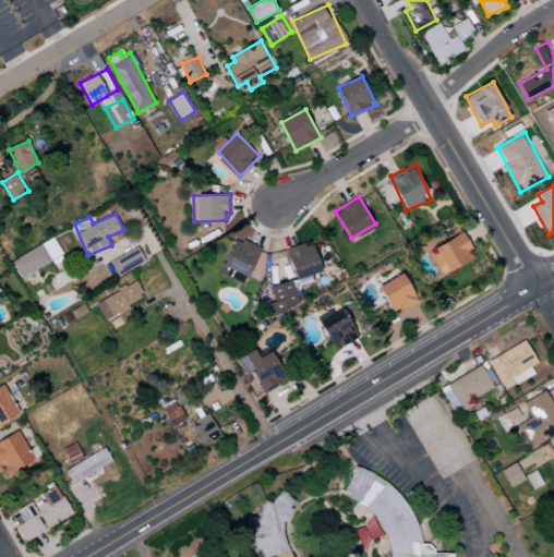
[(478,255),(464,231),(431,252),(445,276),(478,255)]
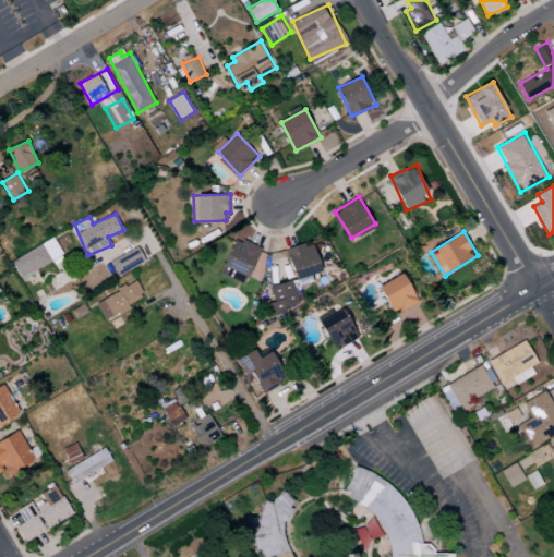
[(221,273),(247,283),(262,247),(237,237),(221,273)]
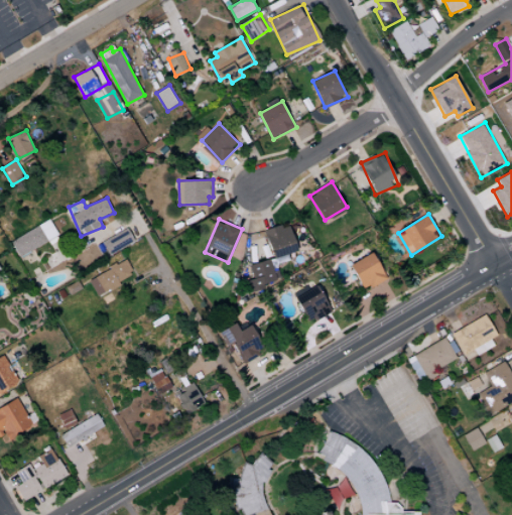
[(20,257),(59,236),(51,220),(12,241),(20,257)]
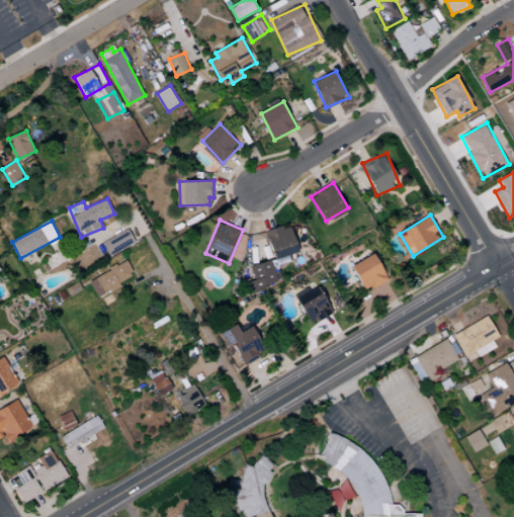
[(275,260),(300,252),(290,224),(266,232),(275,260)]
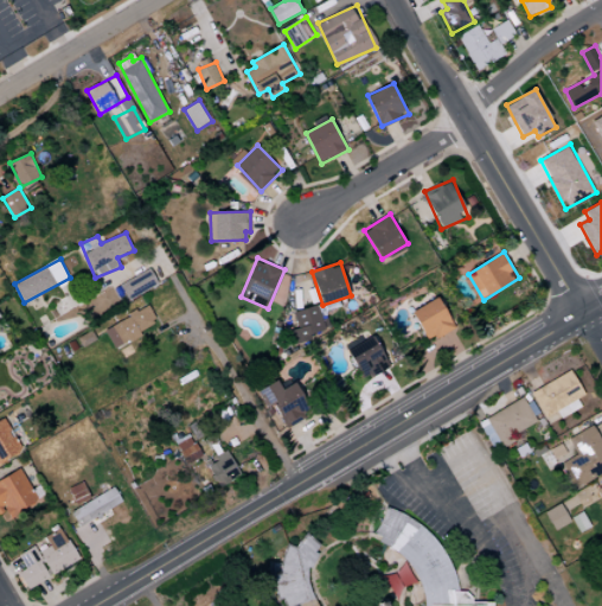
[(159,284),(151,268),(121,285),(129,300),(159,284)]
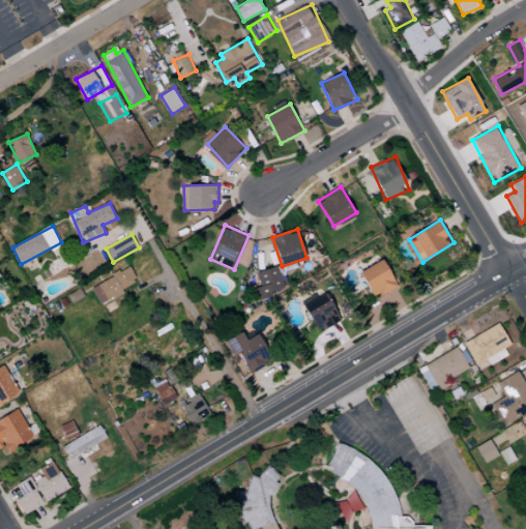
[(360,271),(375,298),(399,286),(384,259),(360,271)]
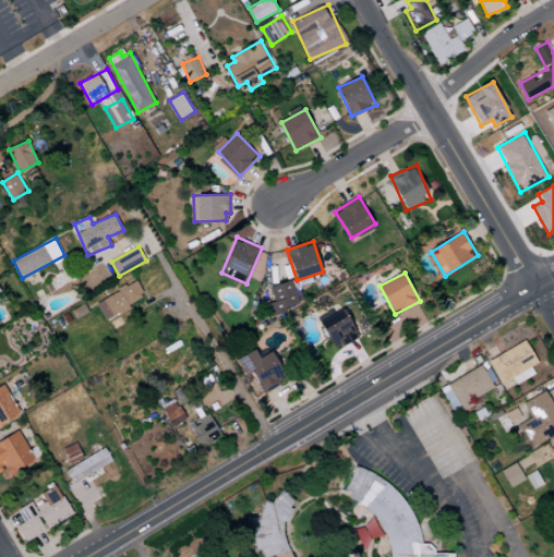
[(269,287),(275,301),(268,303),(272,314),(302,304),(294,279),(269,287)]
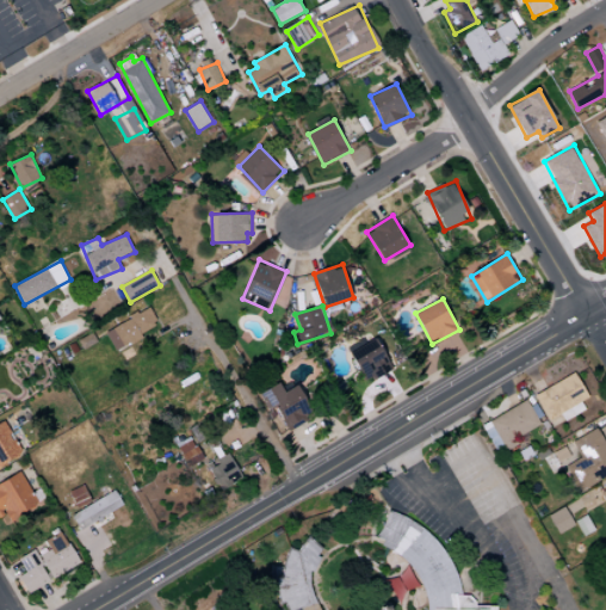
[(160,328),(152,308),(106,328),(115,349),(160,328)]
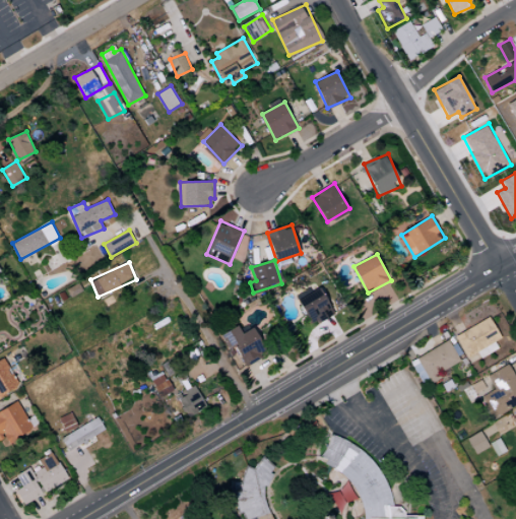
[(335,313),(321,287),(299,300),(313,325),(335,313)]
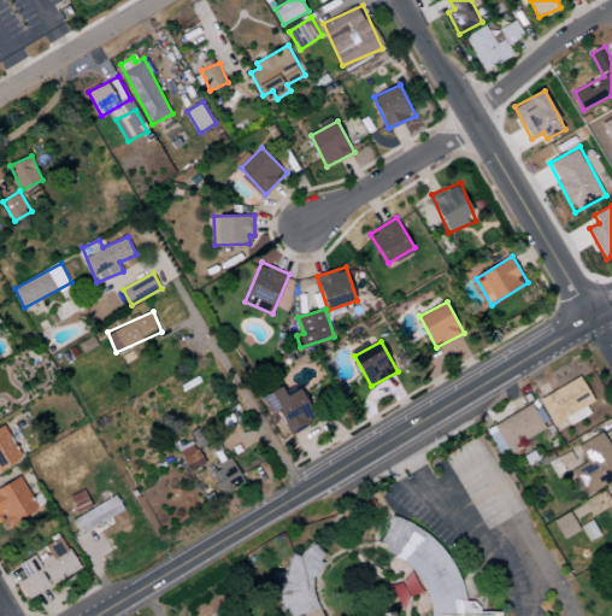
[(554,424),(596,405),(583,376),(541,397),(554,424)]
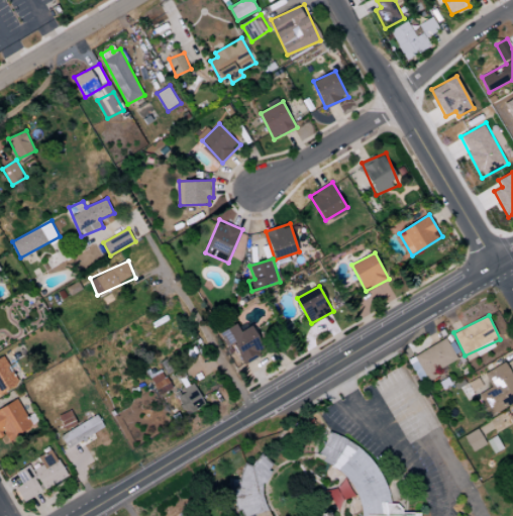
[(241,331),(238,323),(220,331),(228,347),(234,344),(243,364),(267,353),(253,325),(241,331)]
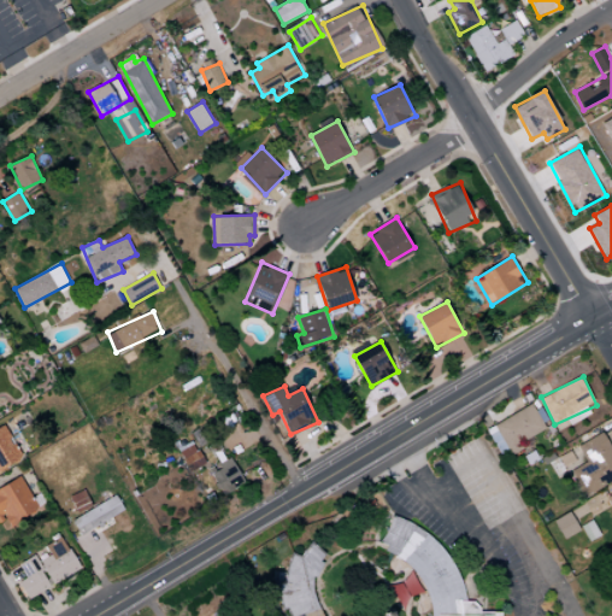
[(551,429),(536,403),(488,429),(502,456),(551,429)]
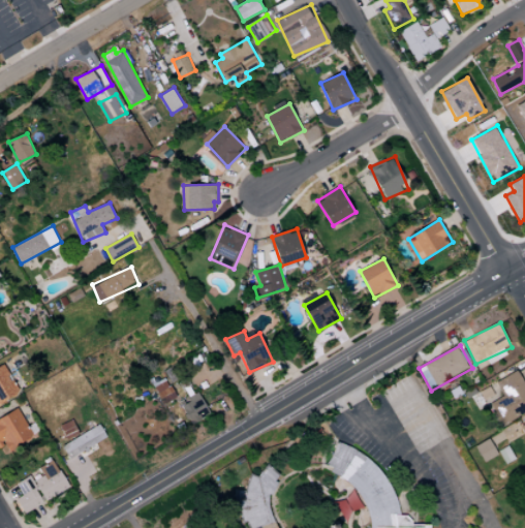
[(0,403),(21,393),(5,364),(0,366),(0,403)]
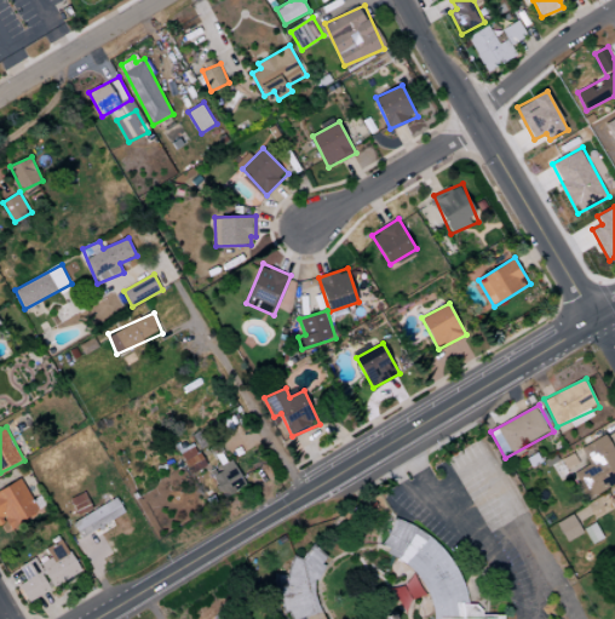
[(582,447),(591,464),(575,473),(588,498),(614,483),(614,446),(608,434),(582,447)]
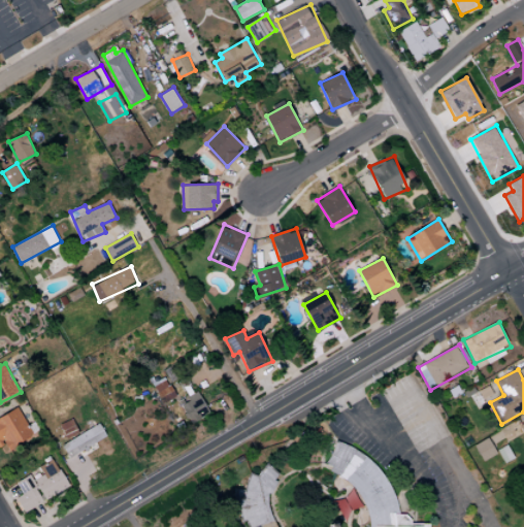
[(163,403),(176,398),(168,379),(155,384),(163,403)]
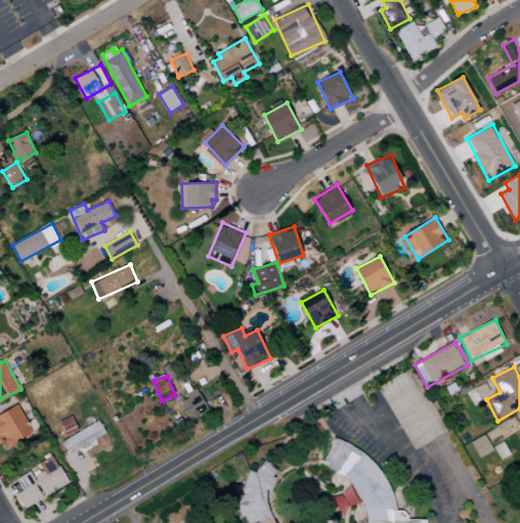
[(209,412),(200,388),(187,392),(189,397),(182,400),(189,420),(209,412)]
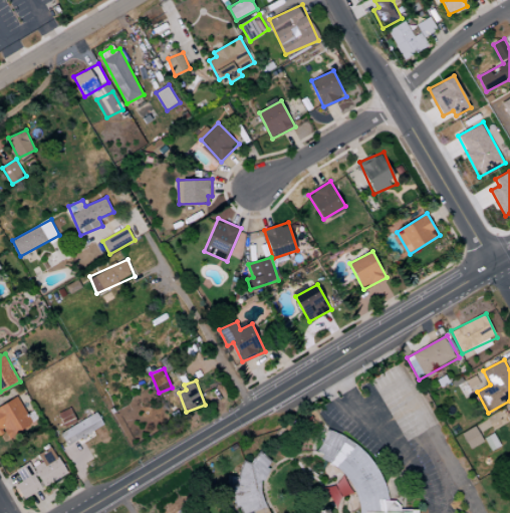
[(11,439),(35,425),(18,396),(0,406),(0,435),(7,432),(11,439)]
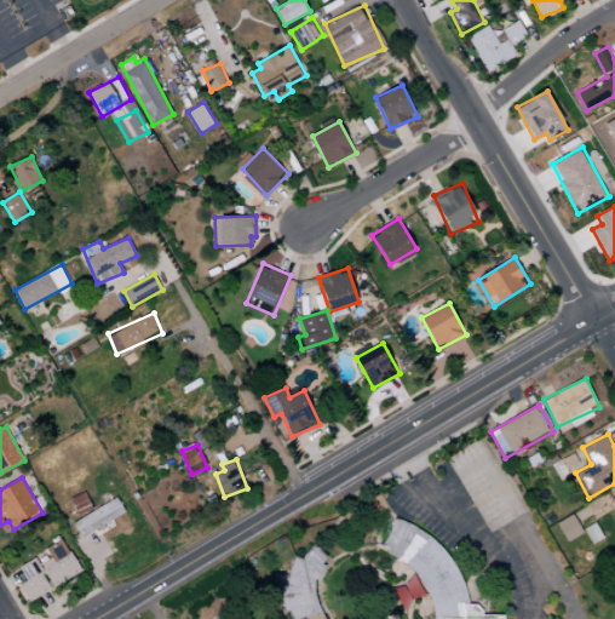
[(81,536),(127,515),(120,499),(74,520),(81,536)]
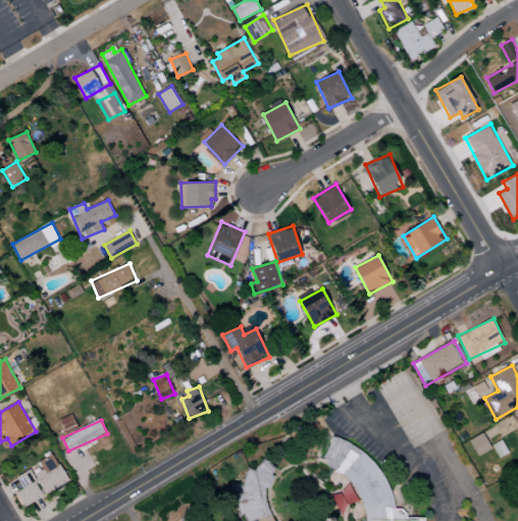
[(493,448),(483,432),(470,439),(478,456),(493,448)]
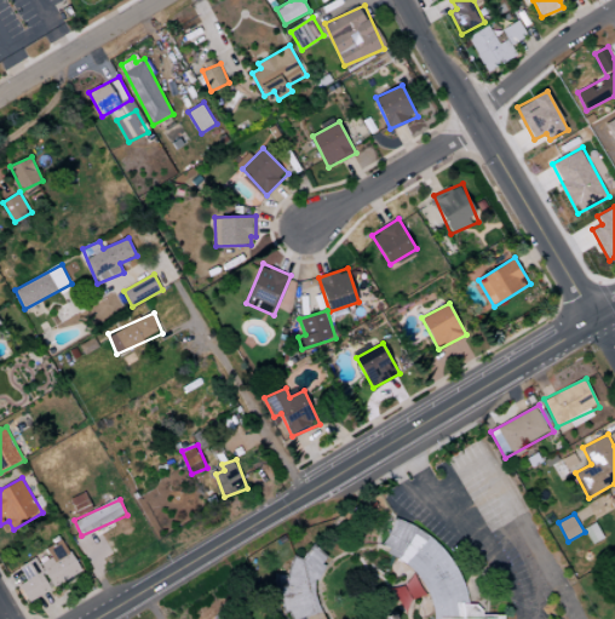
[(504,618),(504,614),(483,614),(481,603),(470,603),(461,572),(432,534),(397,519),(385,544),(394,556),(407,562),(417,574),(425,578),(434,611),(434,612),(436,618),(504,618)]
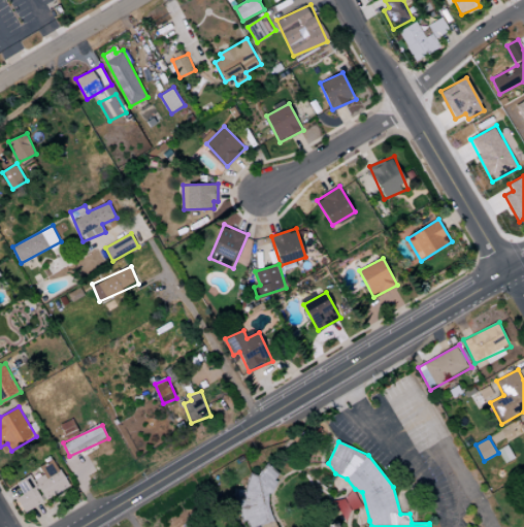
[(516,457),(509,445),(498,450),(506,463),(516,457)]
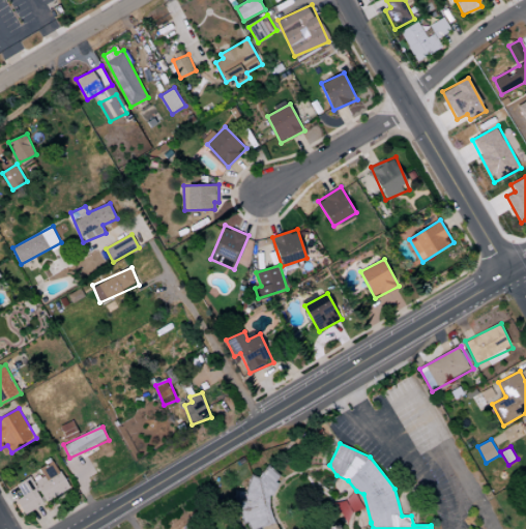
[(40,468),(45,476),(36,480),(47,500),(70,489),(56,460),(40,468)]
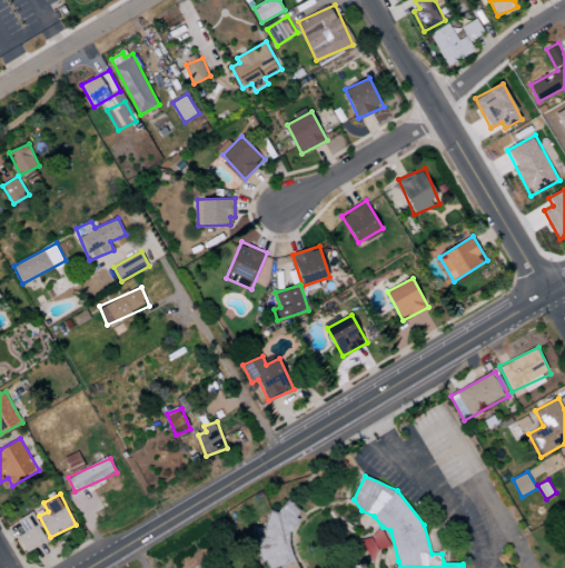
[(294,567),(293,537),(299,512),(298,505),(285,501),(281,512),(269,509),(266,527),(258,527),(259,561),(280,567),(287,567),(290,567),(294,567)]
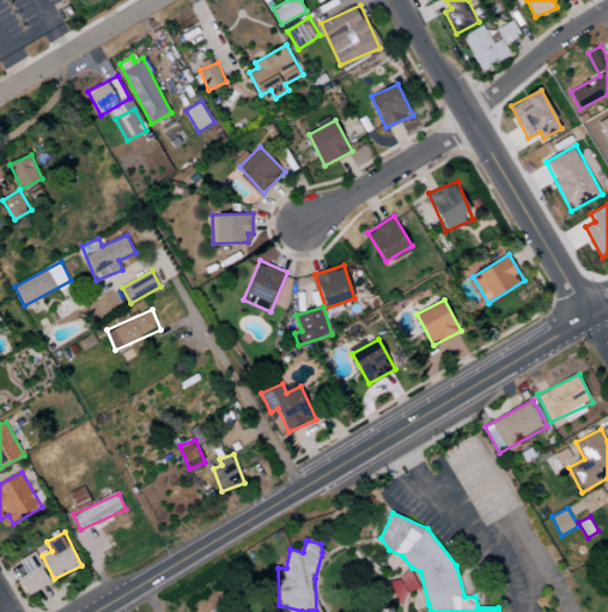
[(20,577),(30,594),(53,582),(36,551),(20,559),(28,574),(20,577)]
